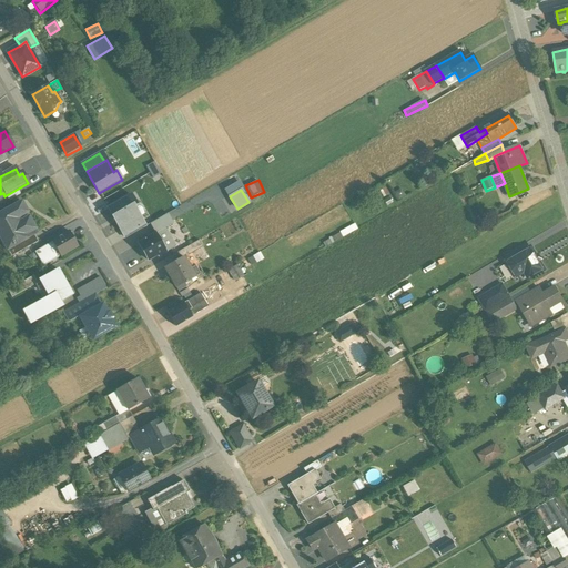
[(109,209),(121,230),(141,219),(134,208),(137,206),(131,196),(109,209)]
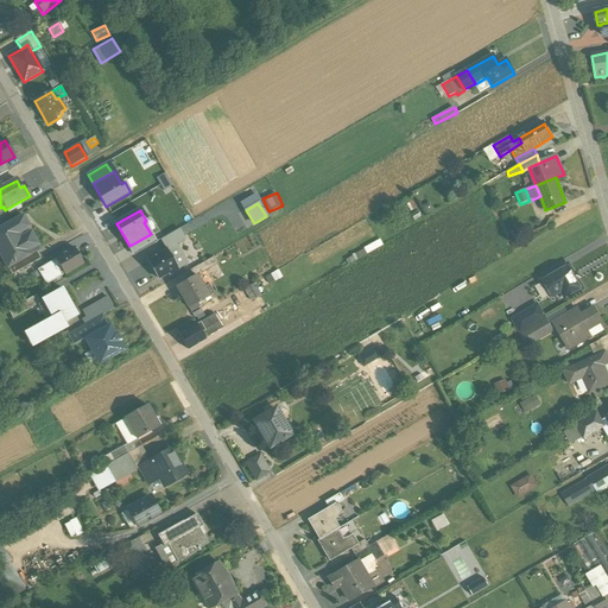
[(23,216),(0,228),(0,254),(7,267),(36,252),(39,249),(27,229),(30,228),(23,216)]
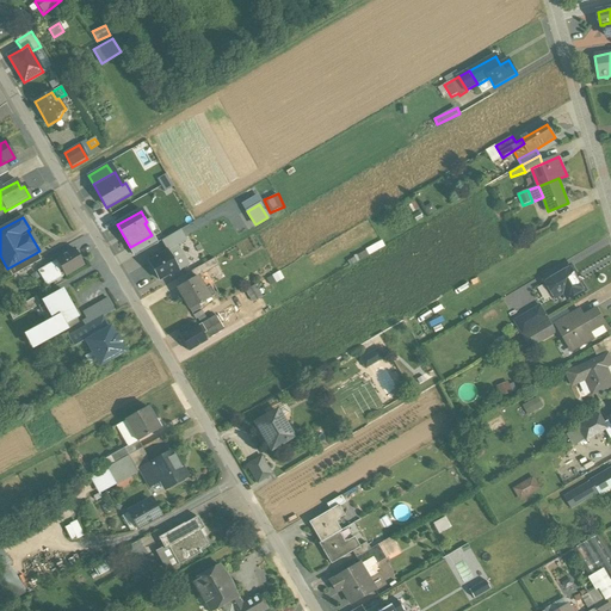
[(180,230),(161,241),(167,252),(177,247),(186,241),(180,230)]
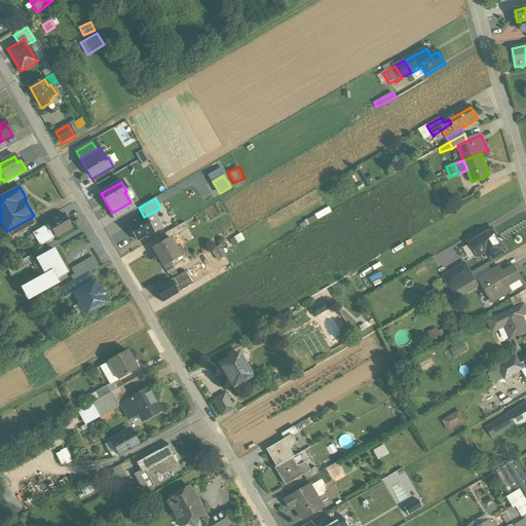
[(127,204),(112,213),(116,221),(132,212),(127,204)]
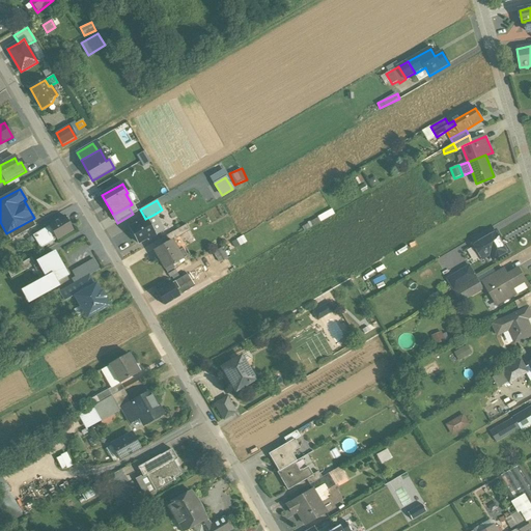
[(154,215),(145,219),(155,235),(163,231),(154,215)]
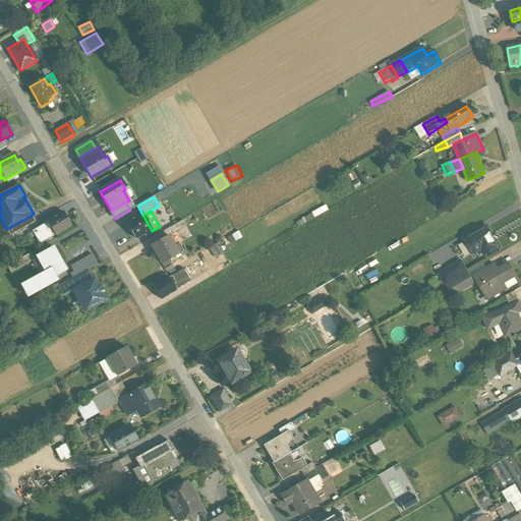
[(63,213),(46,223),(54,236),(71,226),(63,213)]
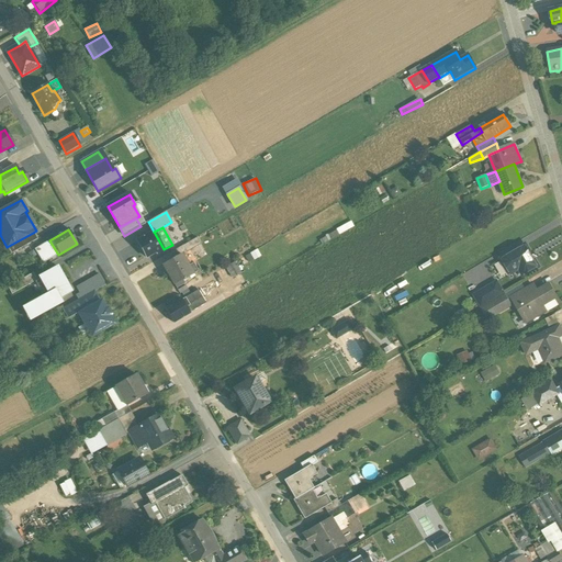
[(154,232),(136,242),(145,258),(158,251),(158,253),(159,251),(164,249),(154,232)]
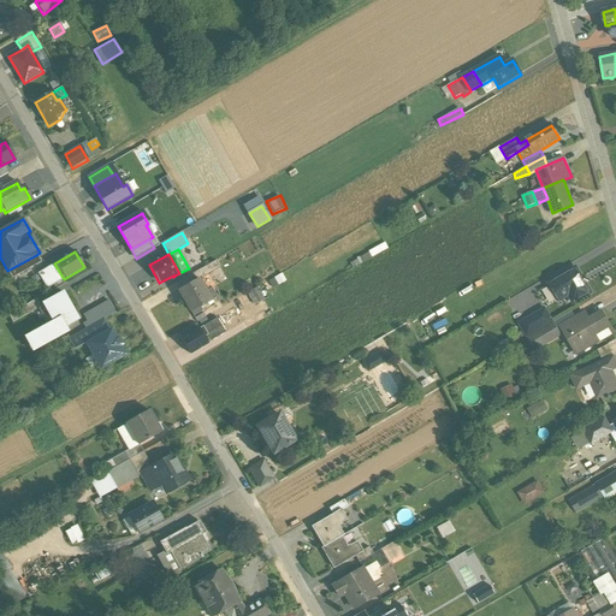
[(36,255),(7,271),(11,279),(41,262),(36,255)]
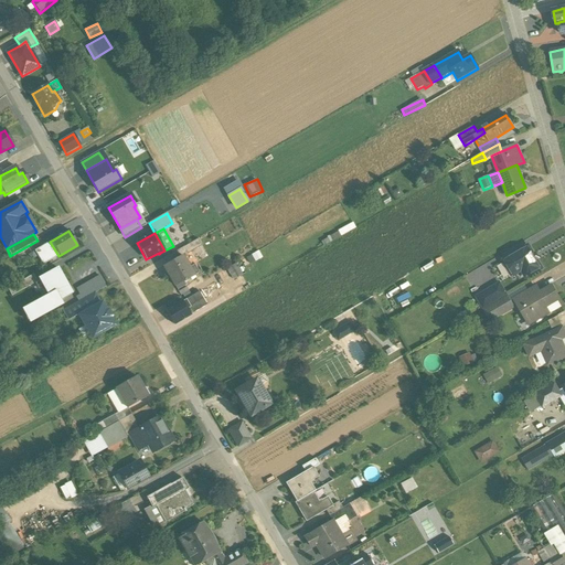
[(198,240),(172,254),(176,259),(181,256),(182,257),(201,246),(198,240)]
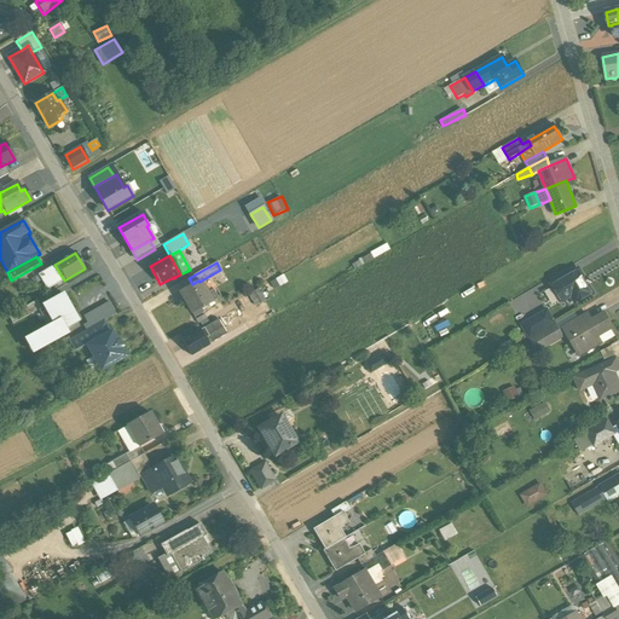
[(55,265),(38,276),(47,290),(64,281),(55,265)]
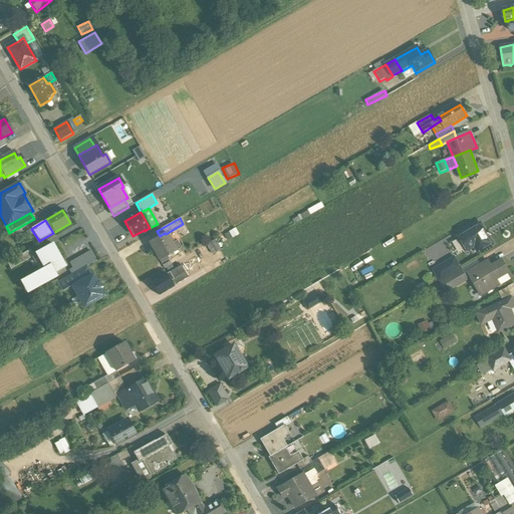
[(480,225),(459,238),(466,251),(475,246),(479,252),(492,245),(480,225)]
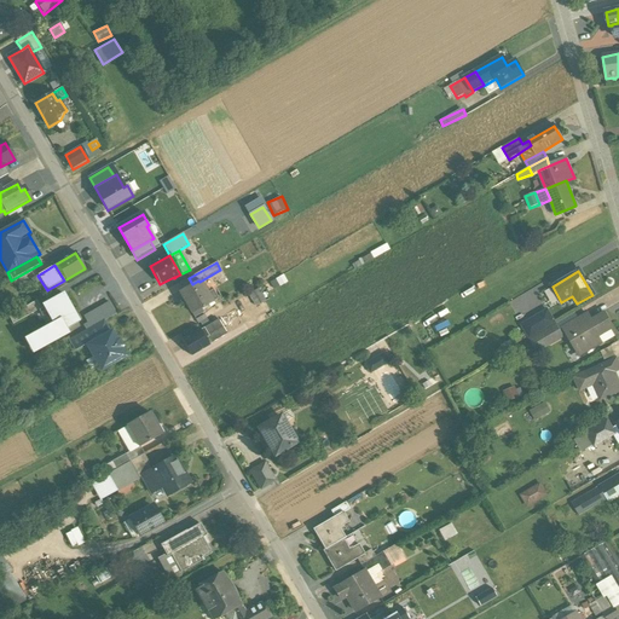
[(192,284),(179,293),(191,313),(201,308),(201,310),(212,302),(206,293),(200,282),(198,281),(192,284)]
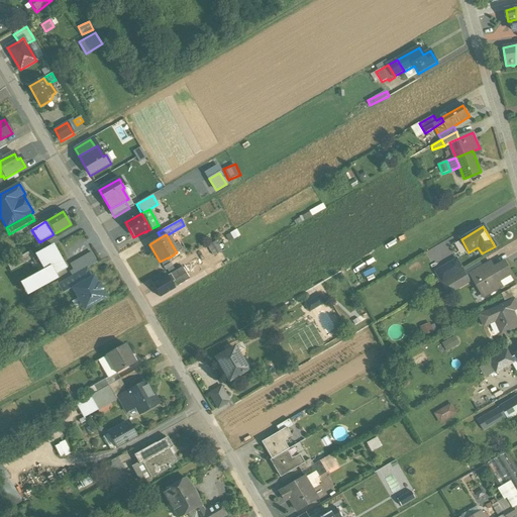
[(228,238),(223,241),(227,247),(232,244),(228,238)]
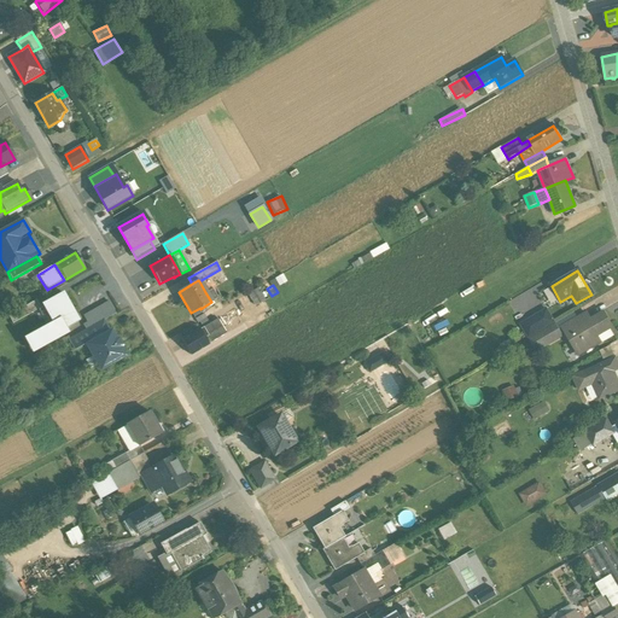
[(211,289),(205,292),(211,302),(217,299),(211,289)]
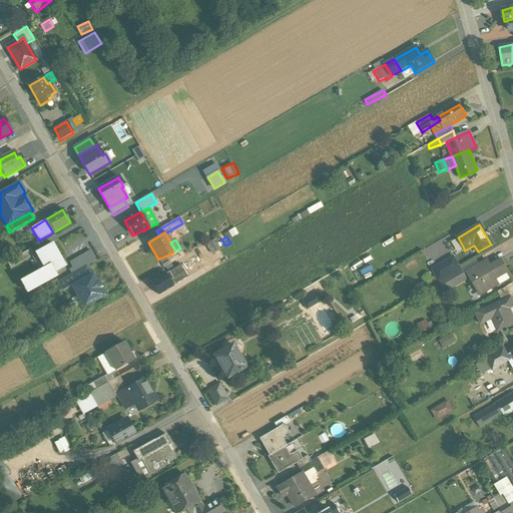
[(51,241),(35,250),(37,254),(34,257),(42,271),(25,280),(31,291),(56,277),(53,272),(64,266),(51,241)]
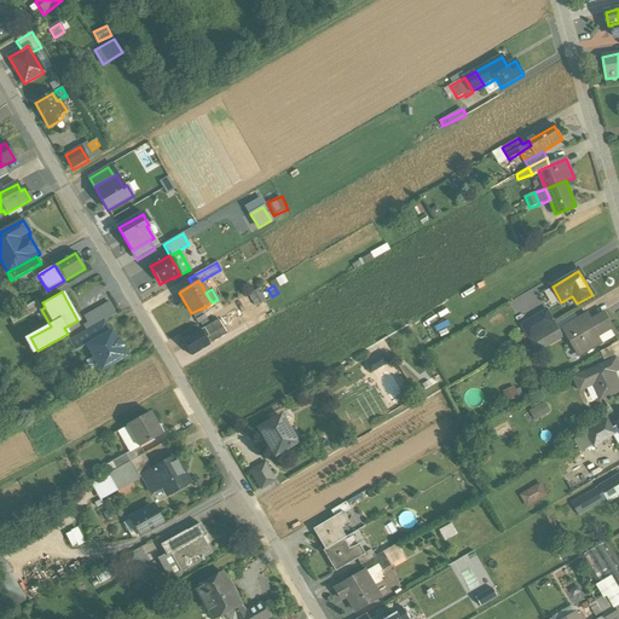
[(86,331),(70,341),(75,351),(87,343),(88,346),(110,334),(103,320),(115,314),(108,301),(84,316),(87,323),(82,325),(86,331)]
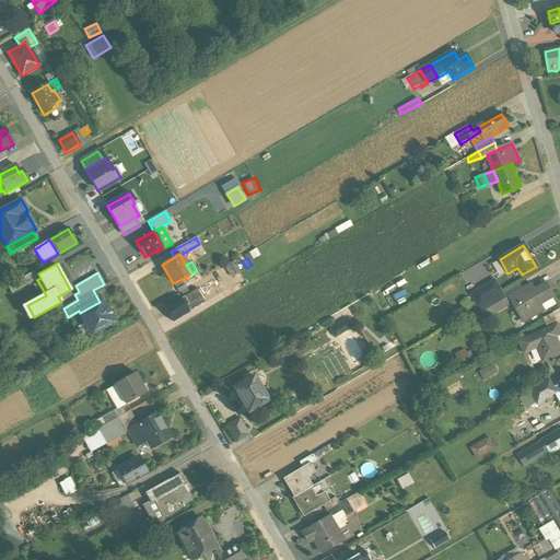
[(31,273),(8,287),(12,294),(35,281),(31,273)]
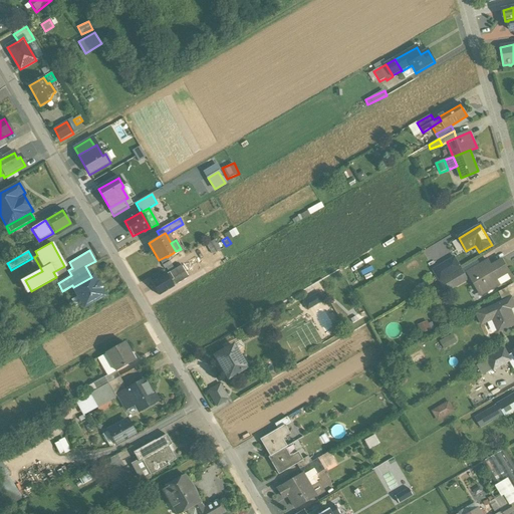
[(455,258),(442,266),(449,277),(461,270),(455,258)]
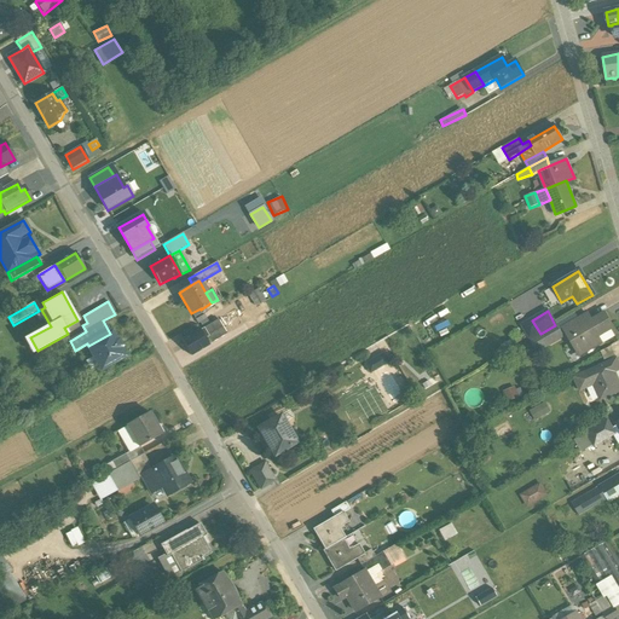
[(585,316),(563,328),(580,356),(600,345),(601,347),(602,346),(599,337),(614,328),(606,313),(605,314),(606,316),(599,319),(597,318),(589,323),(585,316)]
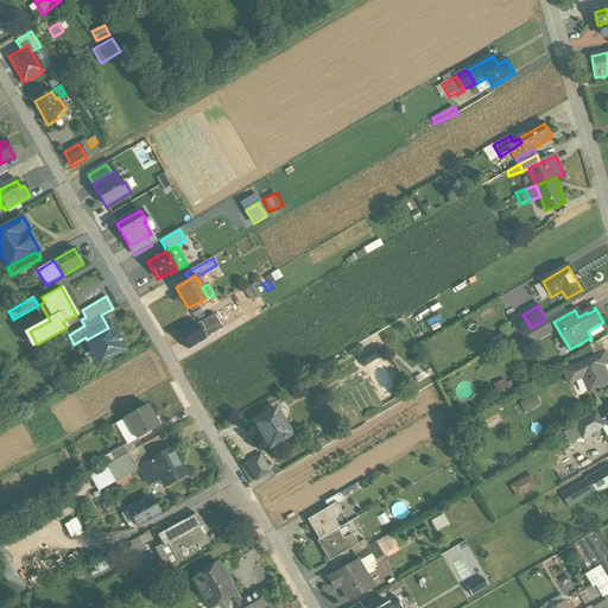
[(215,314),(197,324),(206,339),(223,328),(215,314)]
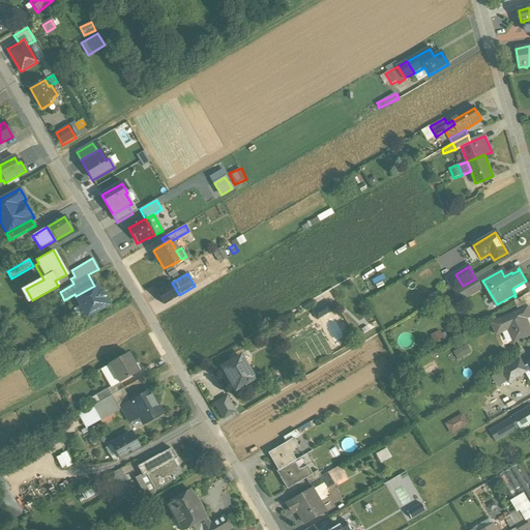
[(455,274),(447,278),(453,291),(463,286),(455,274)]
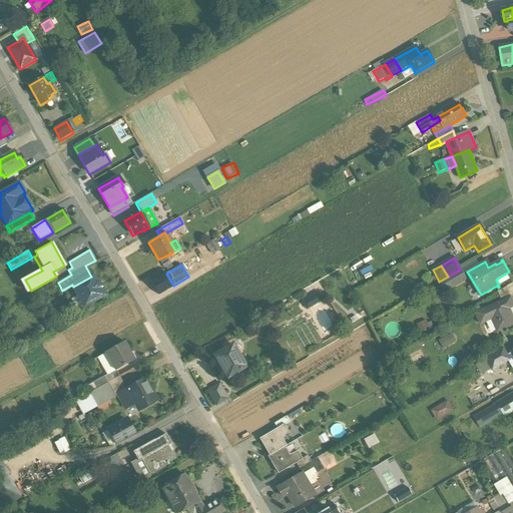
[(448,277),(439,282),(446,292),(453,287),(452,285),(465,277),(460,270),(448,277)]
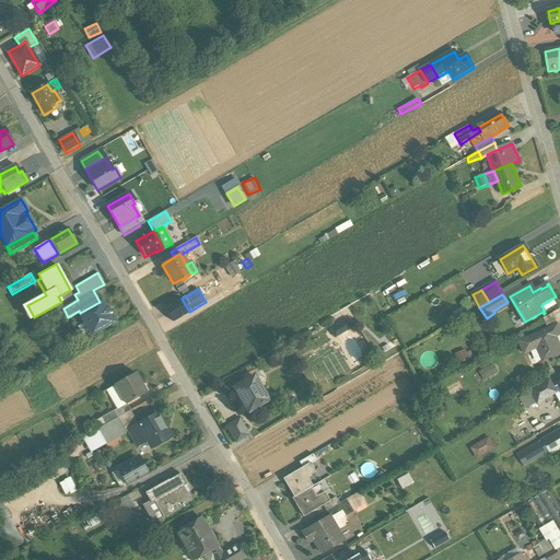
[(164,308),(173,322),(189,312),(182,299),(164,308)]
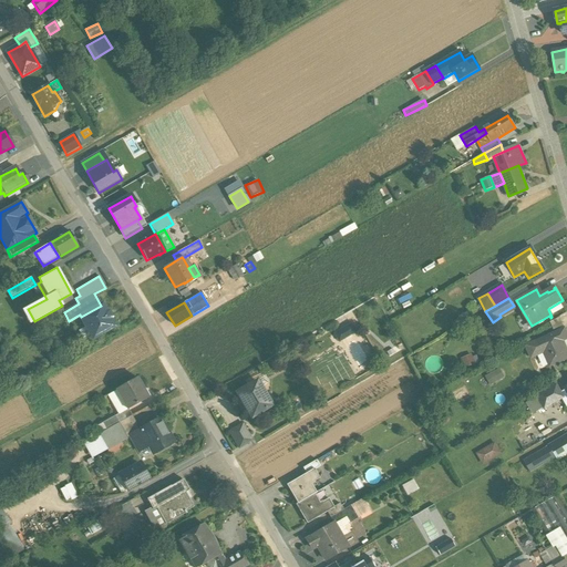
[(101,306),(81,317),(86,327),(91,334),(93,339),(114,327),(111,320),(111,318),(109,312),(105,312),(102,306),(101,306)]
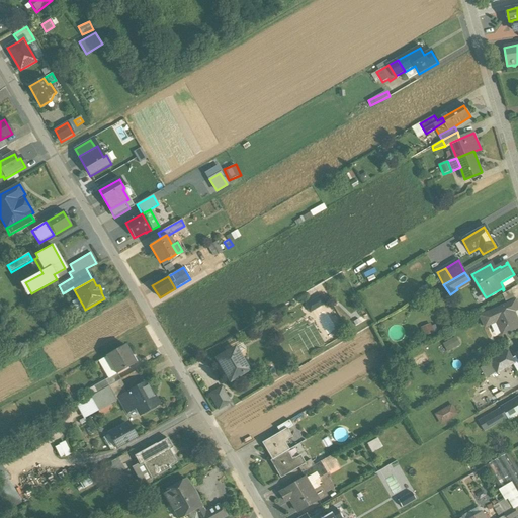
[(512,290),(503,294),(507,305),(516,300),(512,290)]
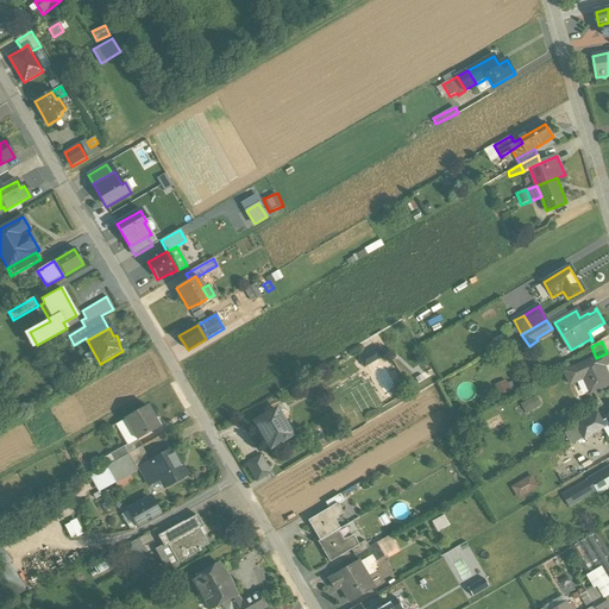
[(364,366),(388,355),(382,344),(359,357),(364,366)]
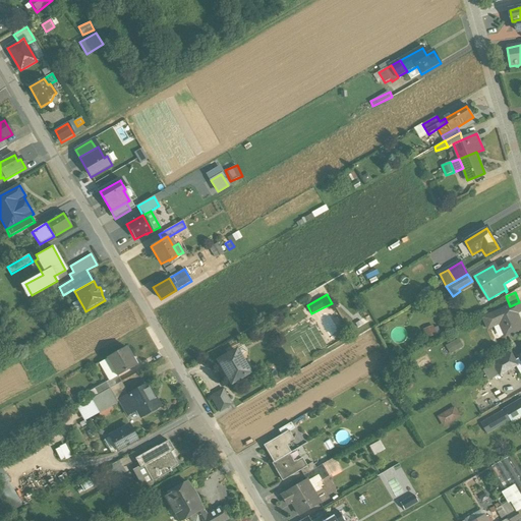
[(79,300),(72,304),(76,311),(83,307),(79,300)]
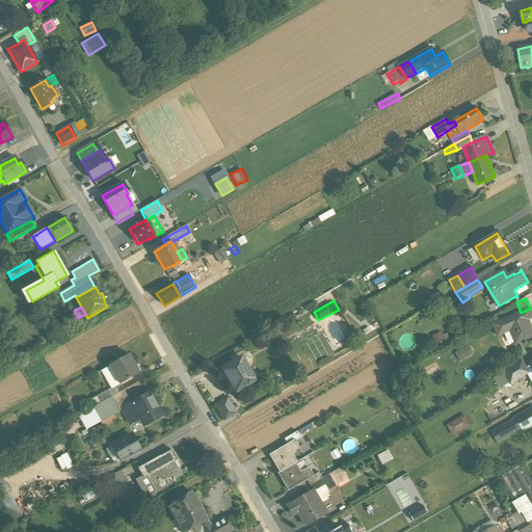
[(521,313),(494,325),(499,337),(510,331),(516,344),(526,340),(524,337),(531,333),(531,327),(528,320),(531,318),(531,313),(530,309),(521,313)]
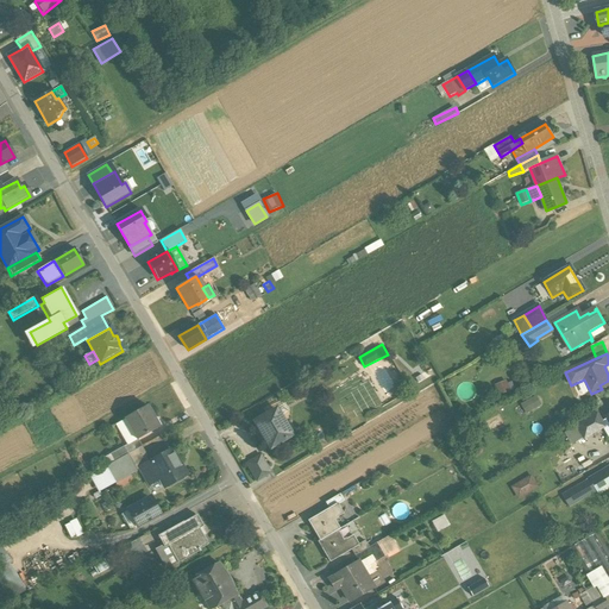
[(501,396),(515,388),(510,378),(496,387),(501,396)]
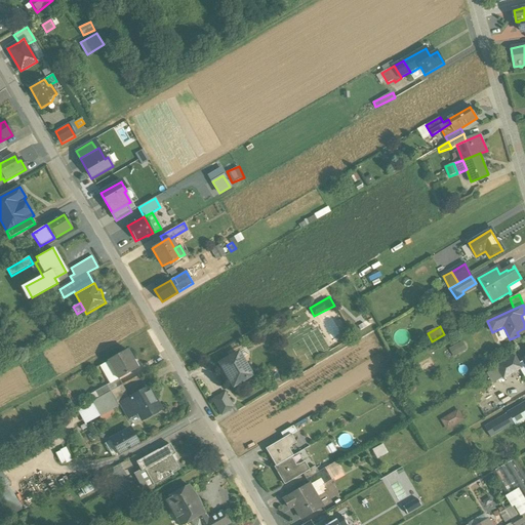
[(460,344),(450,349),(454,357),(465,351),(460,344)]
